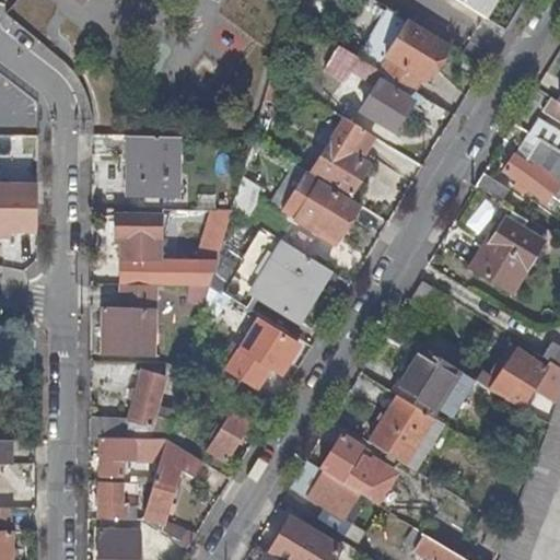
[(450,0),(480,19),(487,6),(477,0),(450,0)]
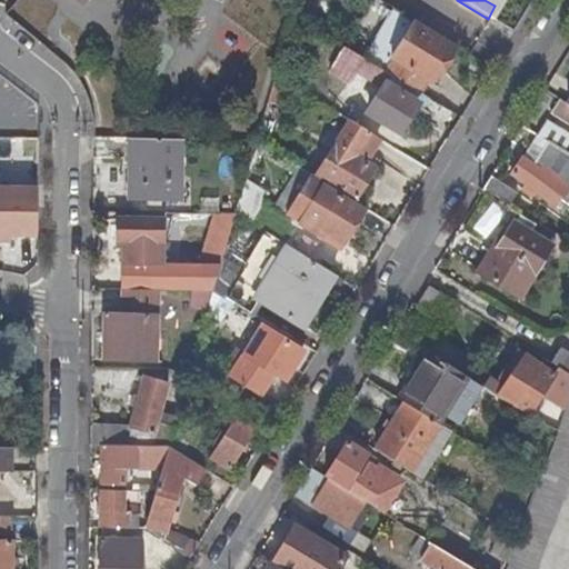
[(412,20),(389,58),(427,81),(450,43),(412,20)]
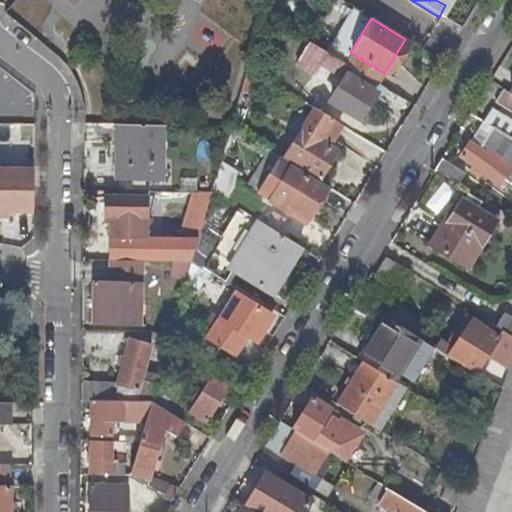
[(316,79),(320,71),(338,82),(347,66),(307,43),(293,66),(316,79)]
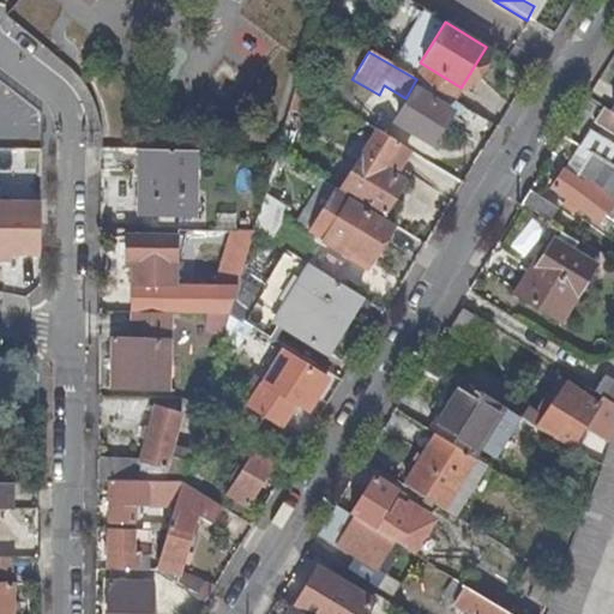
[(420,62),(413,76),(419,79),(452,101),(461,88),(420,62)]
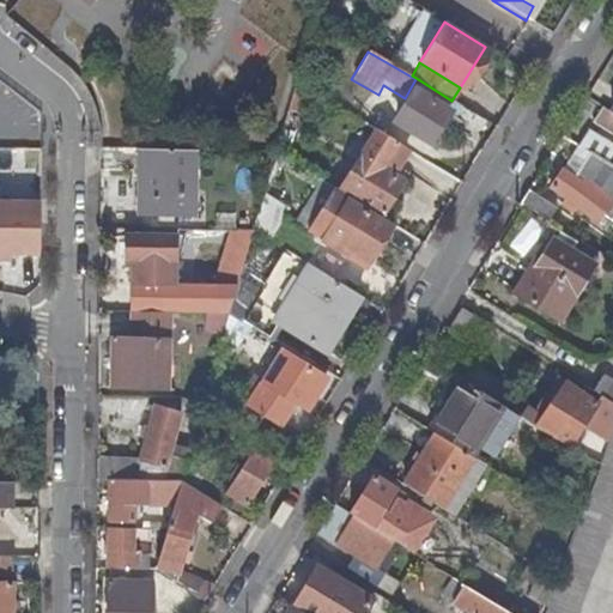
[(451,101),(418,79),(412,90),(447,110),(451,114),(459,104),(451,101)]
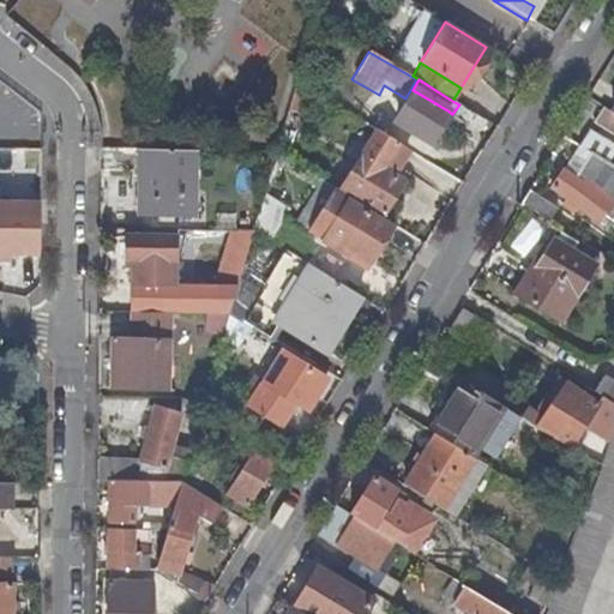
[(395,120),(427,142),(447,110),(413,90),(395,120)]
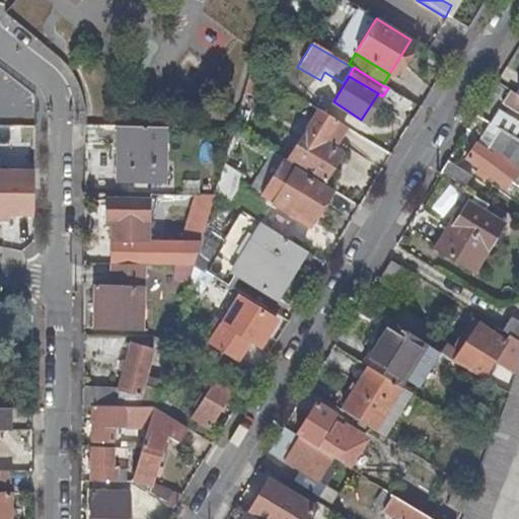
[(518,97),(515,95),(508,91),(501,103),(518,115),(518,97)]
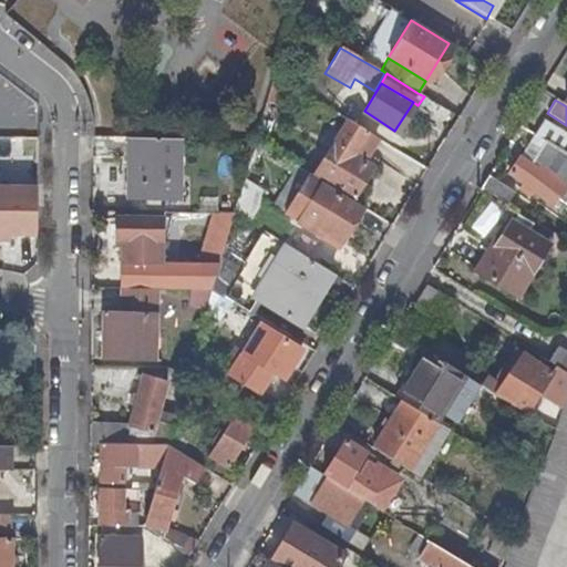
[(400,134),(418,105),(413,102),(394,131),(400,134)]
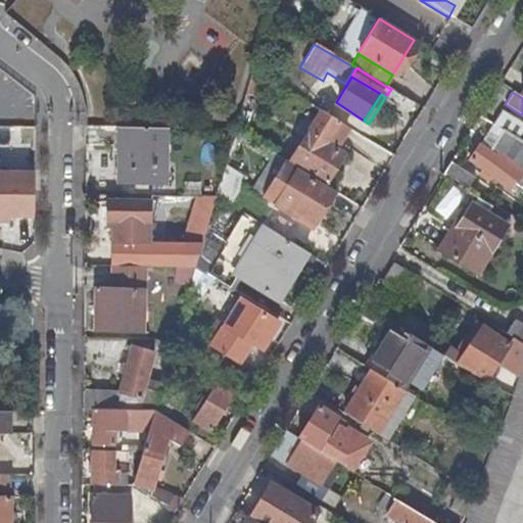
[(319,109),(307,103),(299,116),(311,123),(319,109)]
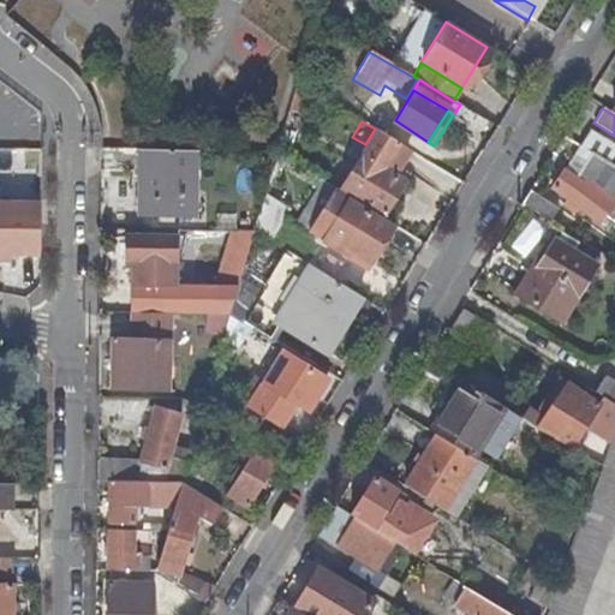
[(381,168),(398,143),(375,129),(365,144),(359,154),(381,168)]
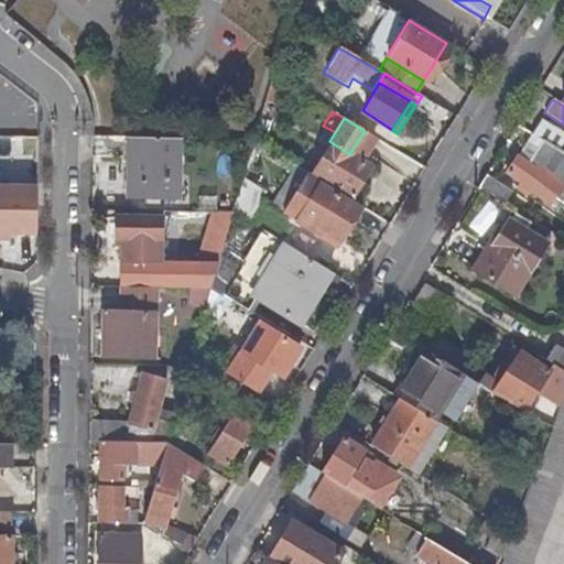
[(538,121),(529,134),(540,141),(554,150),(563,137),(538,121)]
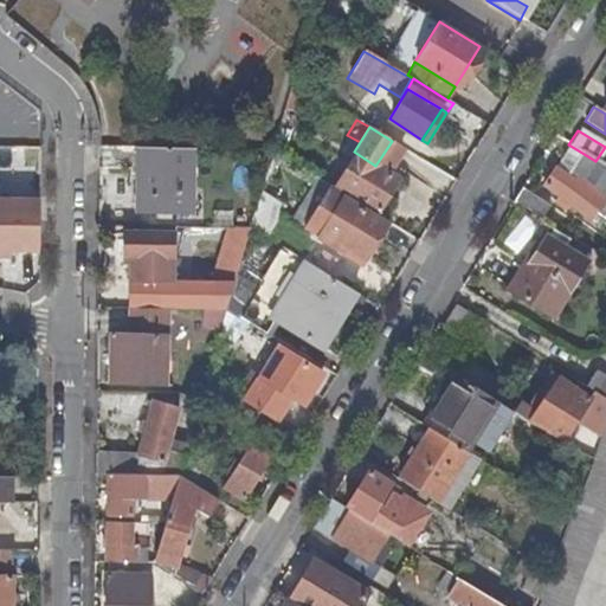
[(189,148),(134,148),(134,211),(188,212),(189,148)]
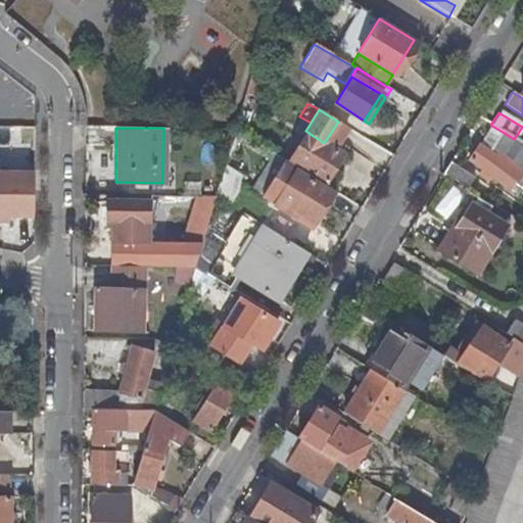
[(324,143),(305,131),(287,158),(324,182),(342,154),(324,143)]
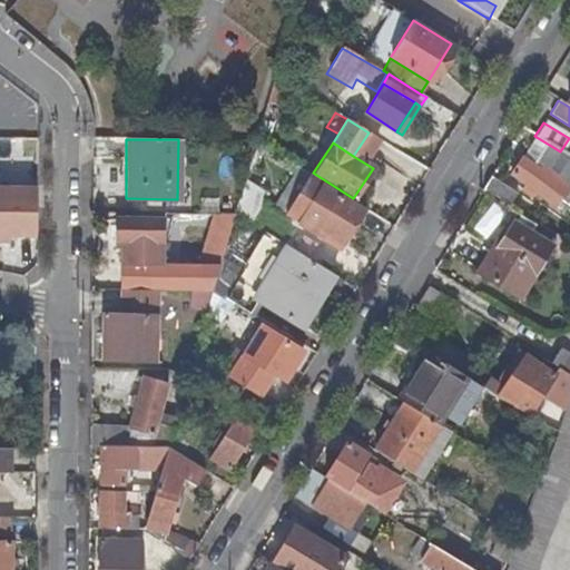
[(569,188),(569,157),(560,151),(546,143),(531,164),(520,158),(510,175),(553,205),(567,186),(569,188)]
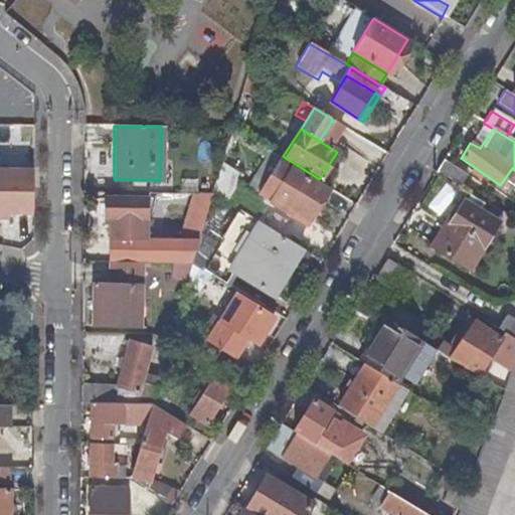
[(452,159),(445,155),(435,171),(459,186),(465,174),(449,164),(452,159)]
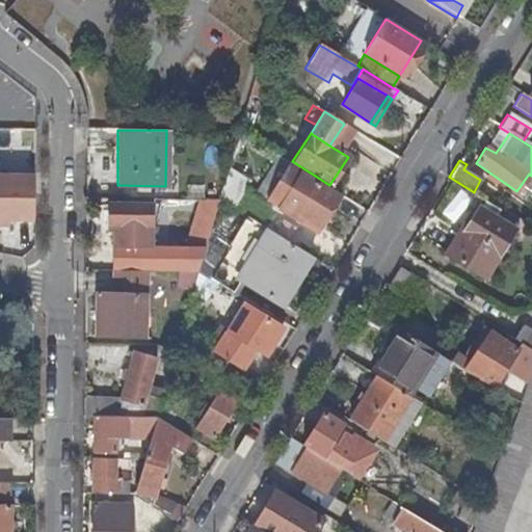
[(228,170),(219,201),(239,207),(247,177),(228,170)]
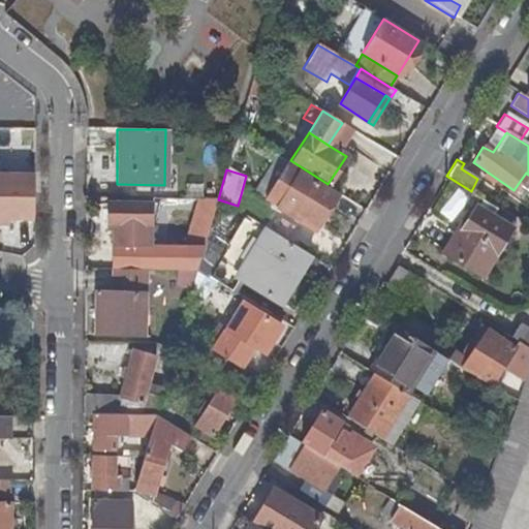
[(0,223),(32,223),(32,172),(0,172),(0,223)]
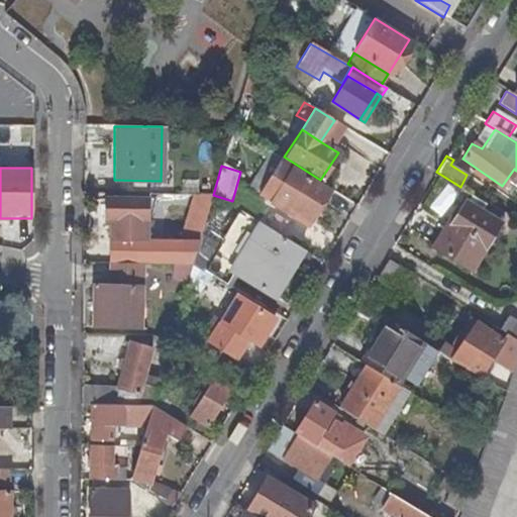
[(327,191),(291,168),(269,203),(288,215),(292,210),(309,221),(327,191)]
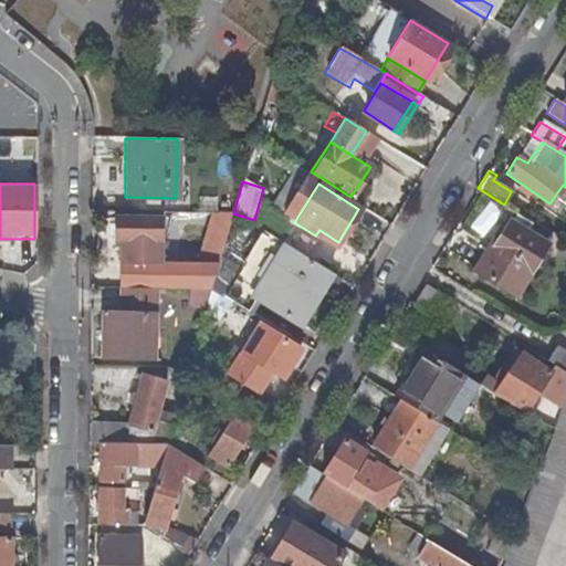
[(198,262),(217,262),(231,210),(212,210),(198,262)]
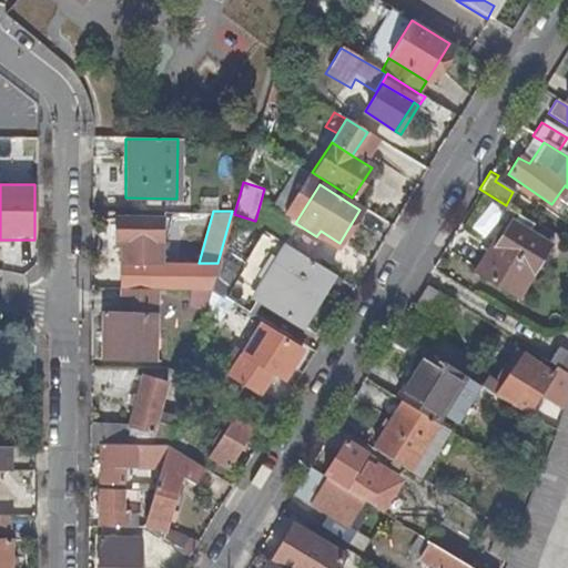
[(119,263),(141,263),(159,263),(159,262),(159,217),(113,217),(113,240),(118,240),(119,263)]
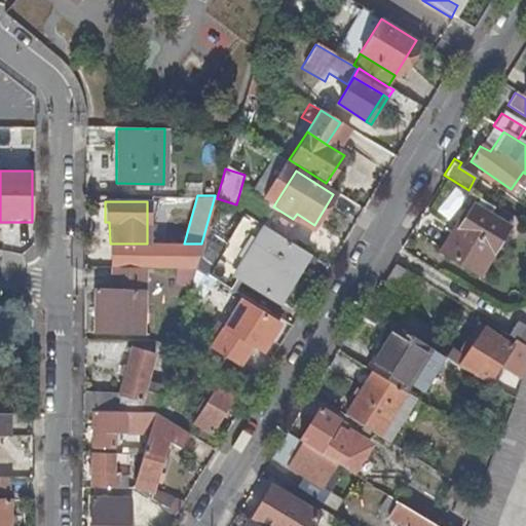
[(439,252),(478,275),(506,228),(471,205),(453,234),(451,232),(439,252)]
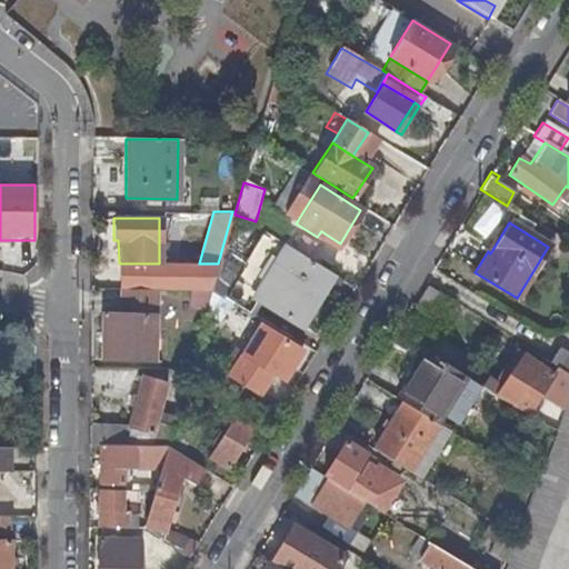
[(329,271),(283,243),(260,281),(251,297),(296,325),(329,271)]
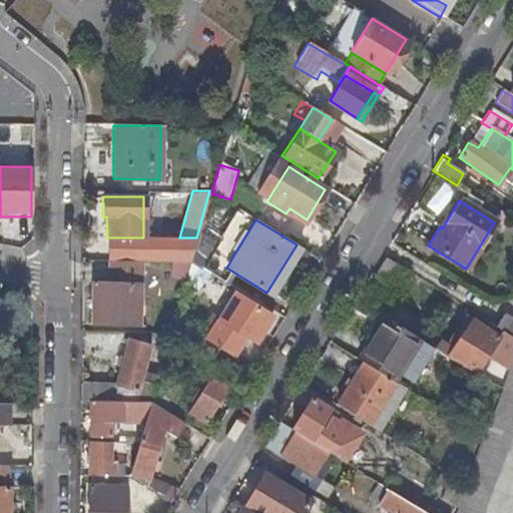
[(196,237),(188,262),(218,280),(226,268),(234,253),(204,235),(196,237)]
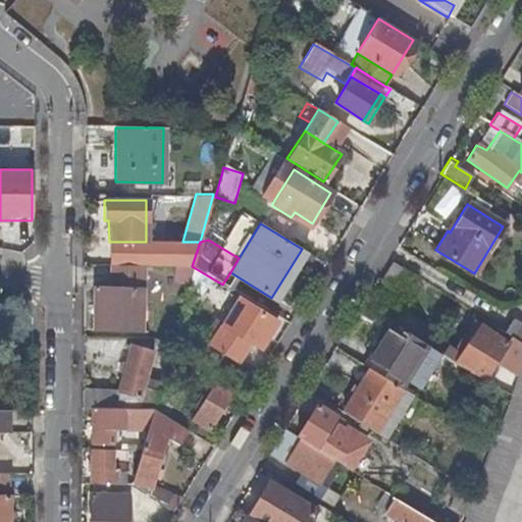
[(139,265),(192,266),(200,242),(183,242),(146,241),(146,242),(129,242),(129,265),(139,265)]
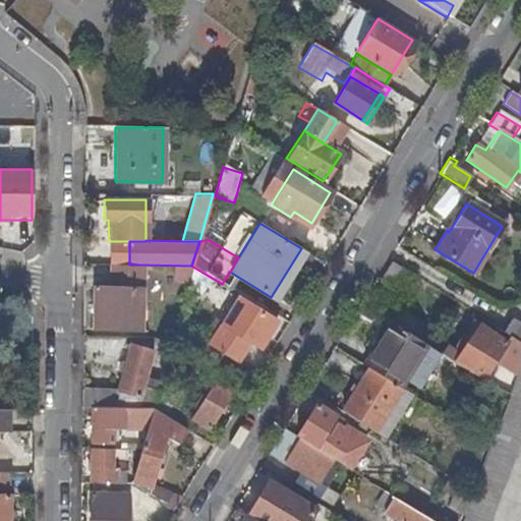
[(129,241),(109,241),(109,288),(118,288),(118,330),(138,331),(138,265),(129,265),(129,241)]
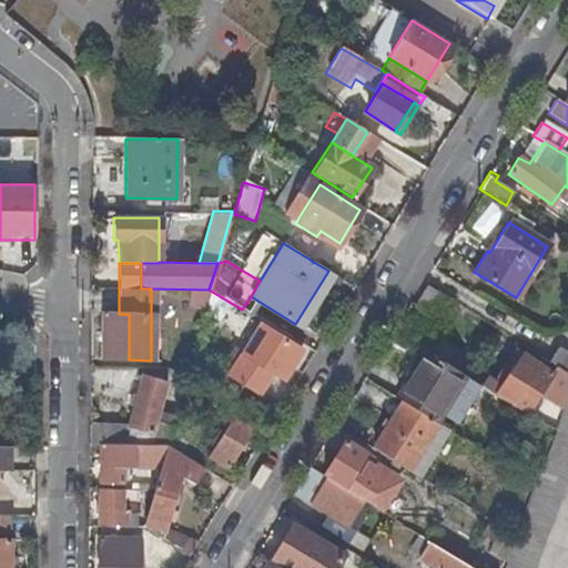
[(453,303),(426,286),(414,305),(442,323),(453,303)]
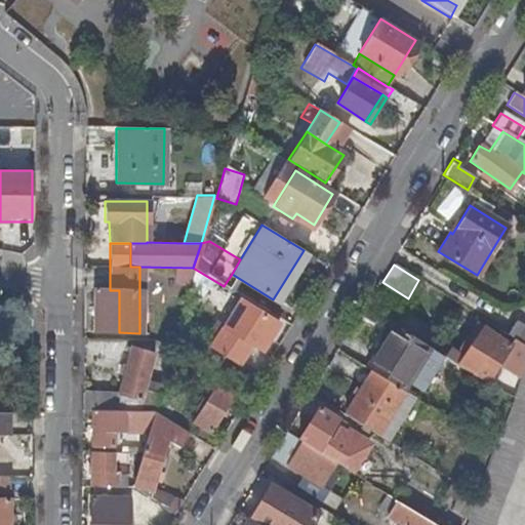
[(119,332),(119,290),(110,290),(92,288),(91,331),(119,332)]
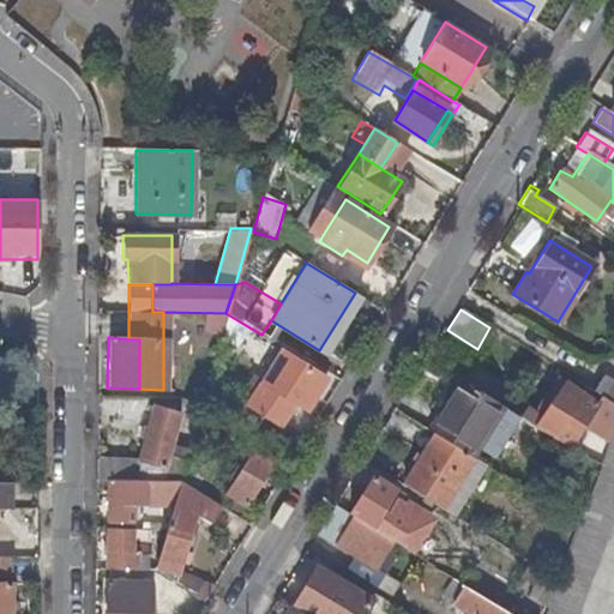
[(320,379),(278,354),(245,407),(276,426),(289,403),(301,410),(320,379)]
